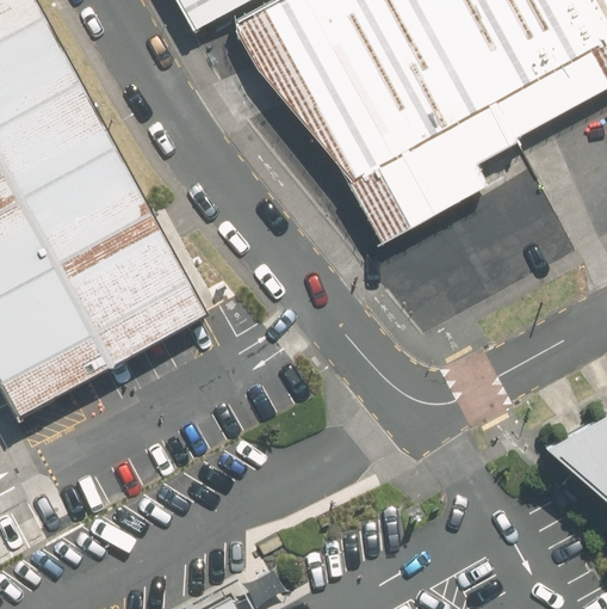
[(198,314),(199,313),(167,229),(36,0),(0,0),(0,388),(7,403),(17,419),(67,391),(85,380),(103,369),(121,358),(138,349),(156,338),(174,327),(181,324),(198,314)]
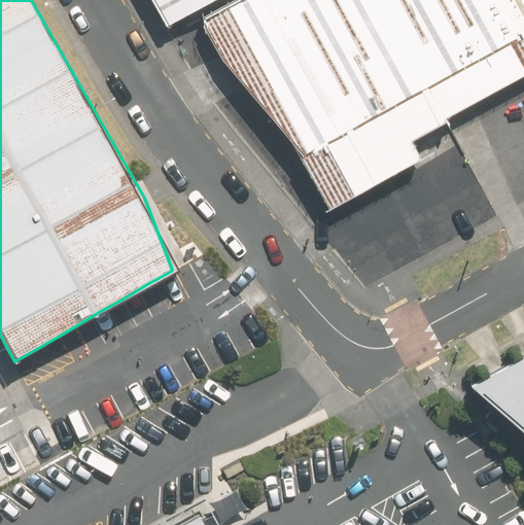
[(145,0),(160,26),(206,0),(145,0)]
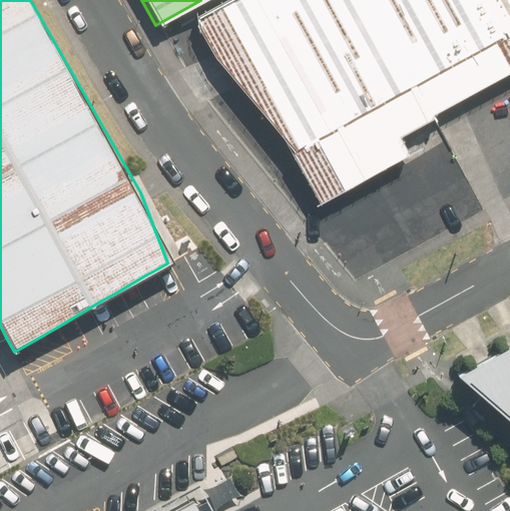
[(509,74),(509,0),(234,0),(191,24),(314,184),(509,74)]
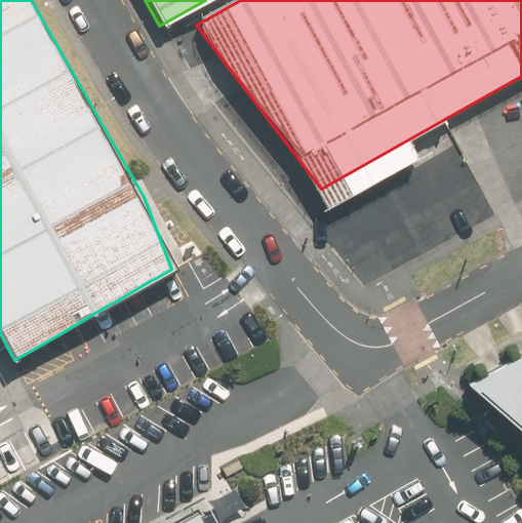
[(521,430),(521,348),(463,380),(521,430)]
